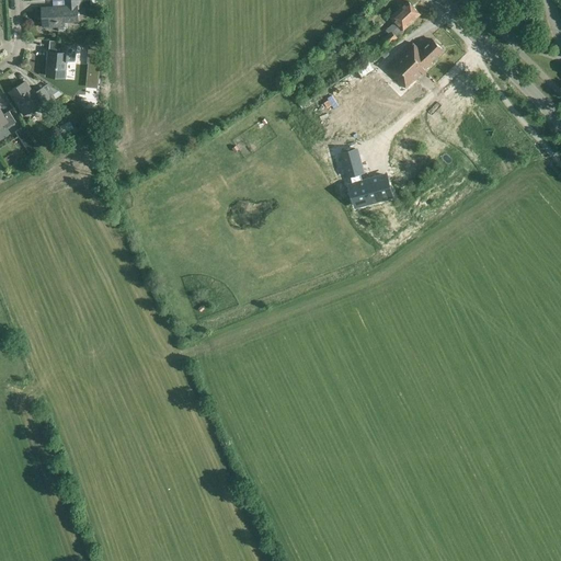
[(42,8),(43,27),(58,26),(58,23),(79,22),(78,9),(81,9),(80,0),(65,0),(66,7),(42,8)]
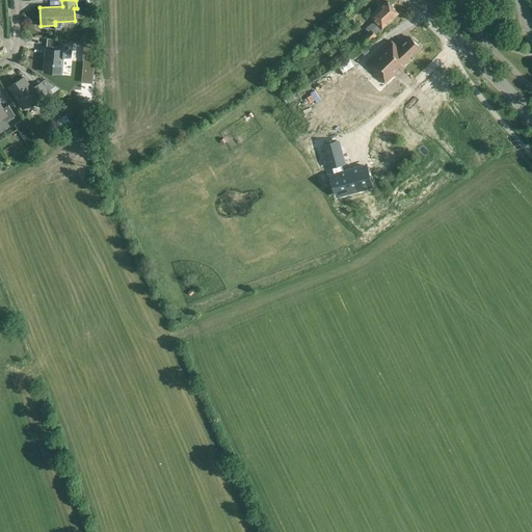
[(362,37),(365,42),(368,44),(383,30),(382,28),(398,14),(387,1),(370,17),(375,21),(366,29),(369,31),(362,37)]
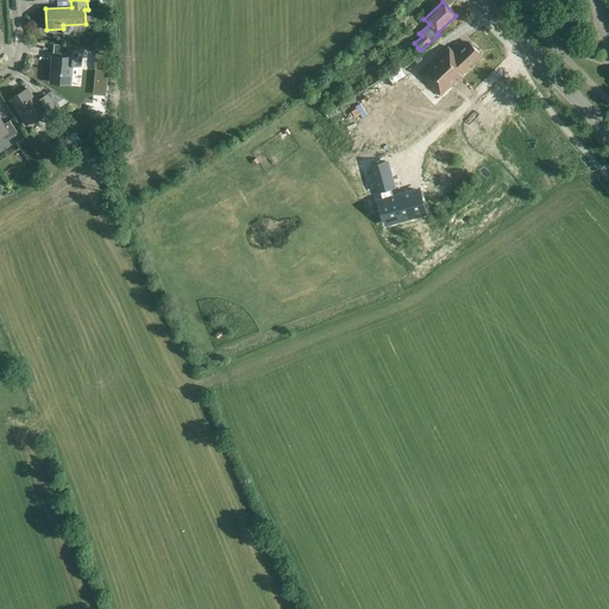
[(449,48),(420,75),(443,95),(451,87),(470,68),(468,67),(481,55),(470,43),(457,55),(449,48)]
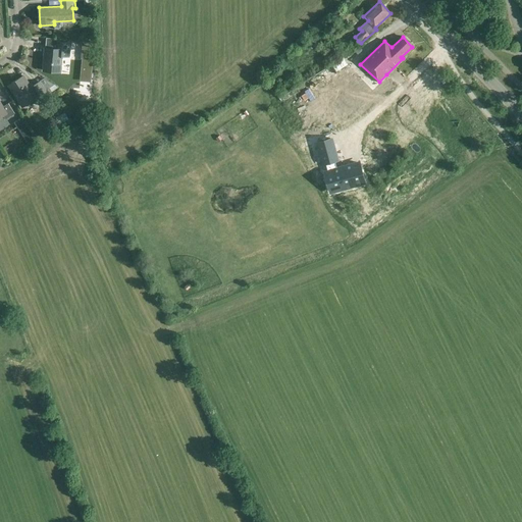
[(56,49),(46,48),(43,71),(60,72),(62,57),(69,57),(70,44),(57,43),(56,49)]
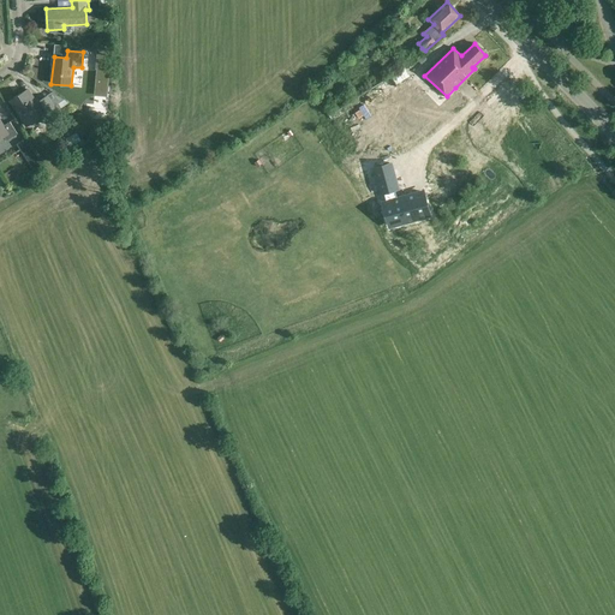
[(392,76),(396,84),(410,76),(405,67),(392,76)]
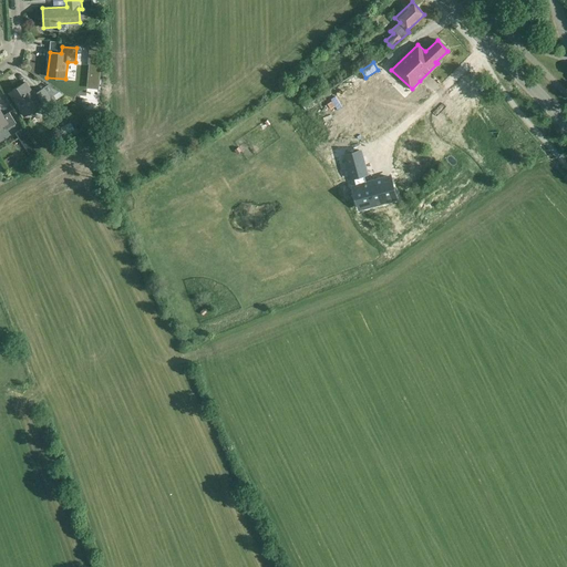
[(26,83),(10,93),(24,116),(39,107),(42,113),(53,105),(43,90),(33,95),(26,83)]
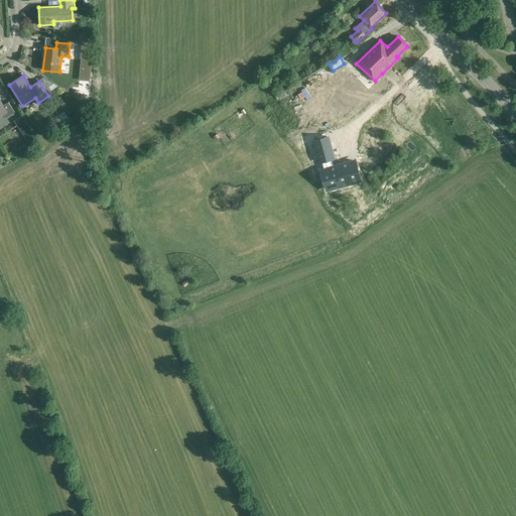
[(0,101),(0,116),(3,115),(5,118),(15,112),(8,102),(3,105),(0,101)]
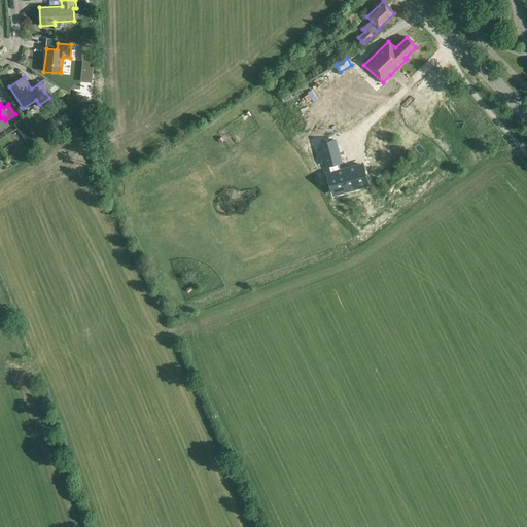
[(371,150),(363,152),(367,164),(375,162),(371,150)]
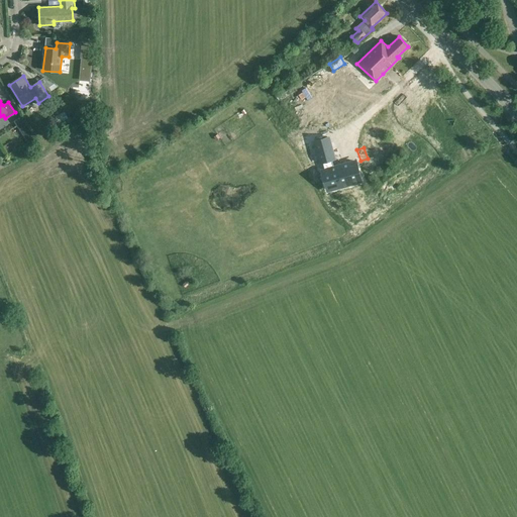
[(352,156),(320,169),(329,190),(362,177),(352,156)]
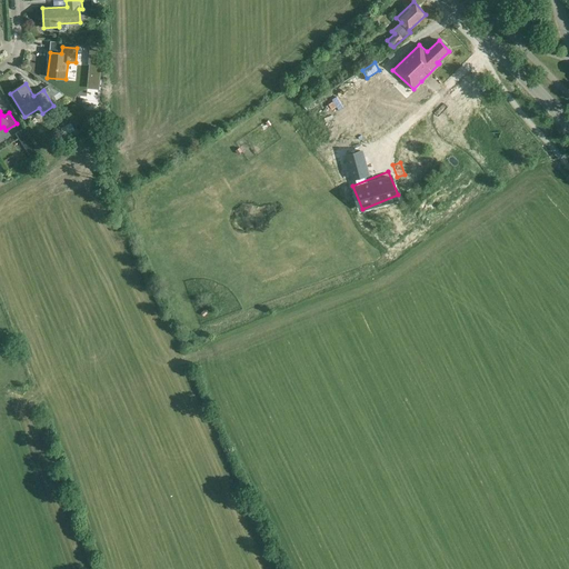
[(240,248),(247,259),(251,256),(246,245),(240,248)]
